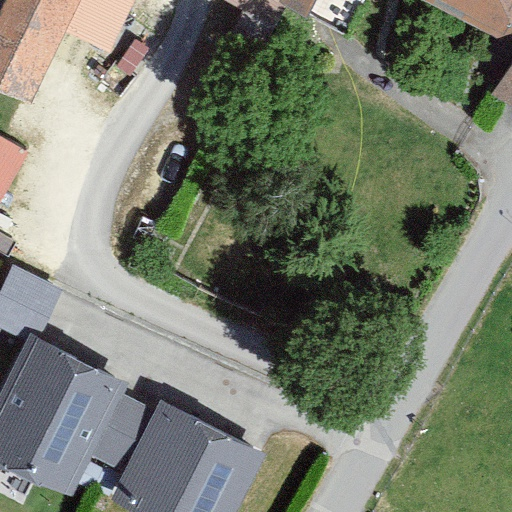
[(8,0),(0,17),(0,87),(33,103),(66,31),(113,51),(136,0),(8,0)]
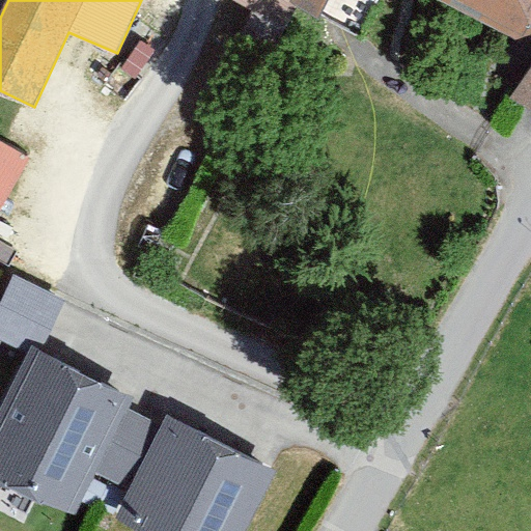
[(530,0),(233,0),(254,10),(238,46),(267,64),(299,6),(352,37),(371,0),(458,0),(526,34),(530,23),(530,0)]
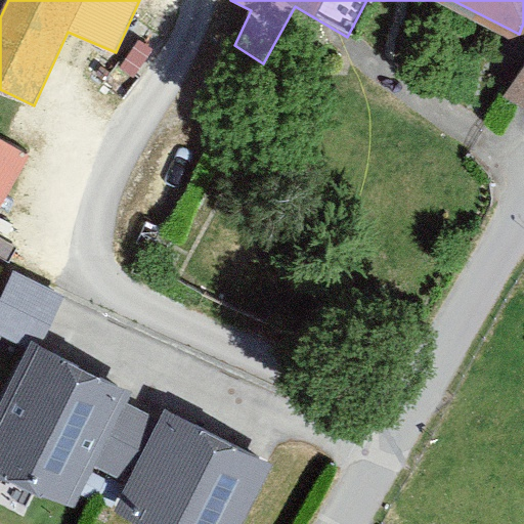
[(523,66),(505,97),(523,107),(523,66)]
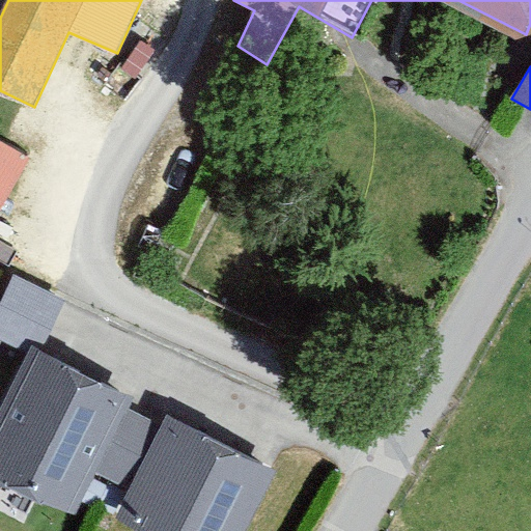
[(0,213),(30,157),(0,139),(0,213)]
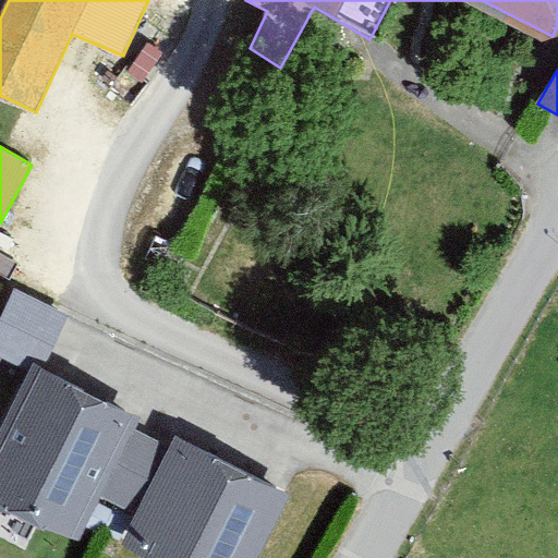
[(12,279),(0,311),(0,339),(48,356),(69,300),(12,279)]
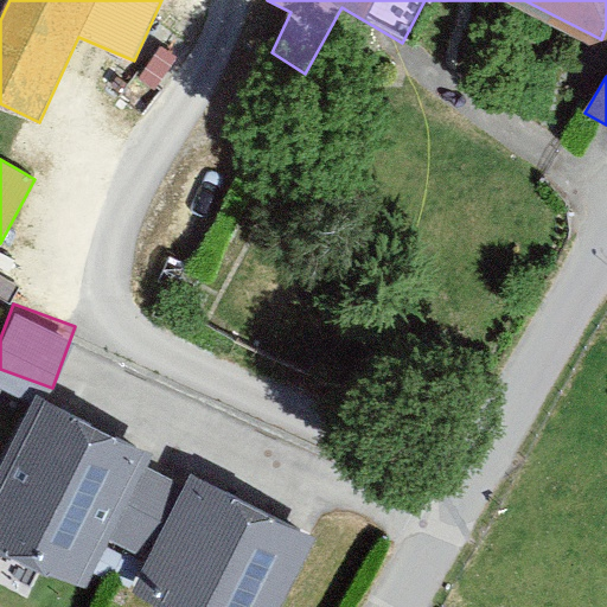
[(154,449),(39,394),(0,472),(0,543),(88,585),(110,540),(148,558),(132,593),(161,606),(281,606),(317,537),(192,472),(185,485),(148,468),(154,449)]
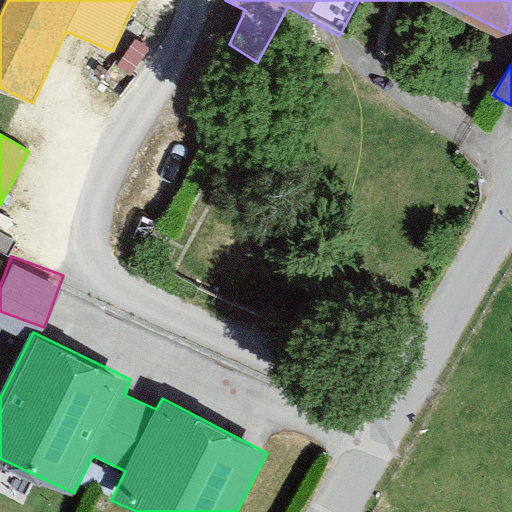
All buildings are outlined.
